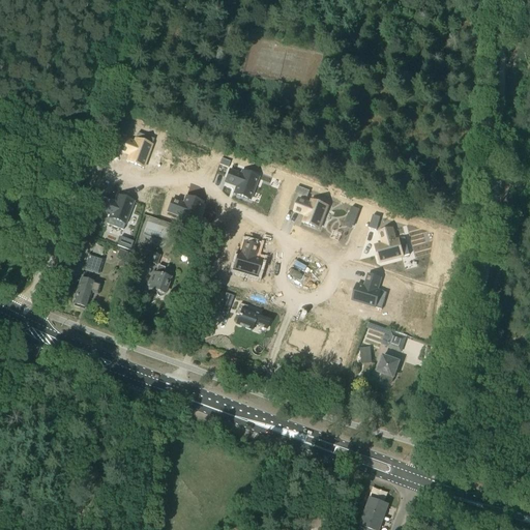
[(122,121),(117,134),(126,138),(130,124),(122,121)]
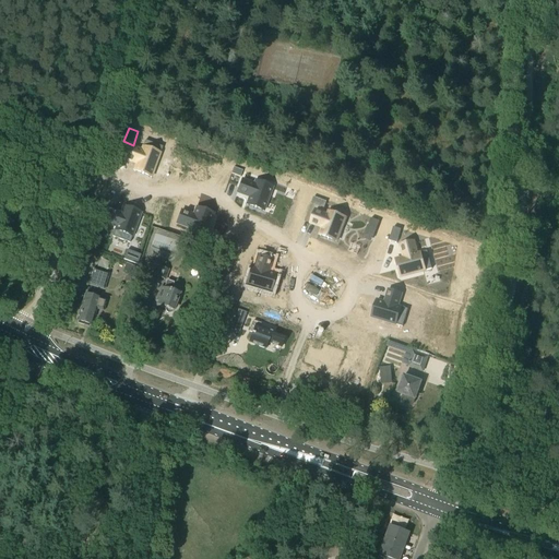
[(129,143),(123,157),(137,162),(133,170),(153,177),(162,152),(143,145),(142,149),(129,143)]
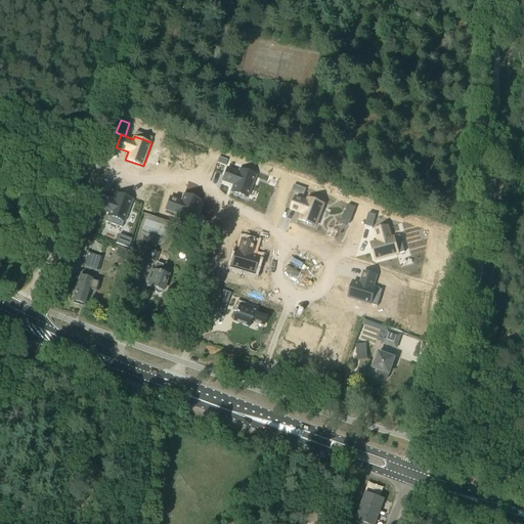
[(227,168),(222,181),(231,184),(233,185),(231,192),(248,198),(256,176),(239,170),(238,173),(227,168)]
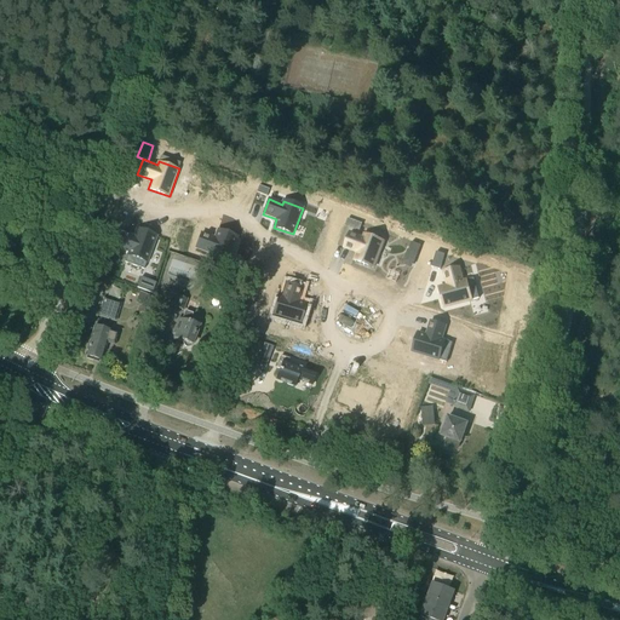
[(348,218),(345,225),(357,230),(360,223),(348,218)]
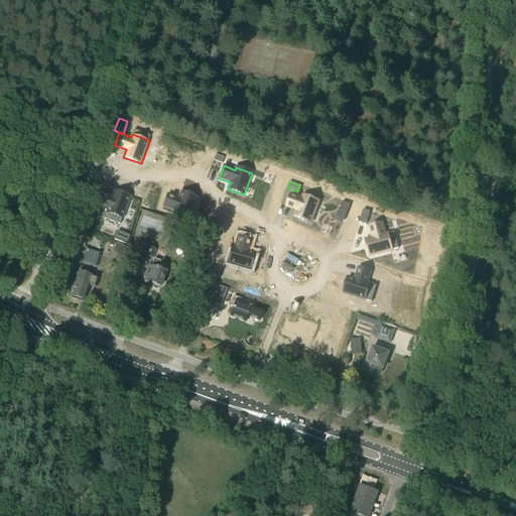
[(96,191),(92,204),(104,209),(103,212),(120,218),(128,195),(111,188),(108,196),(96,191)]
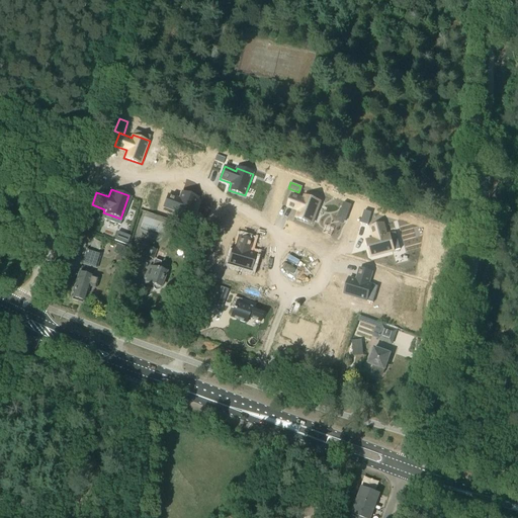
[(169,192),(164,205),(176,209),(175,212),(192,219),(200,195),(183,189),(181,196),(169,192)]
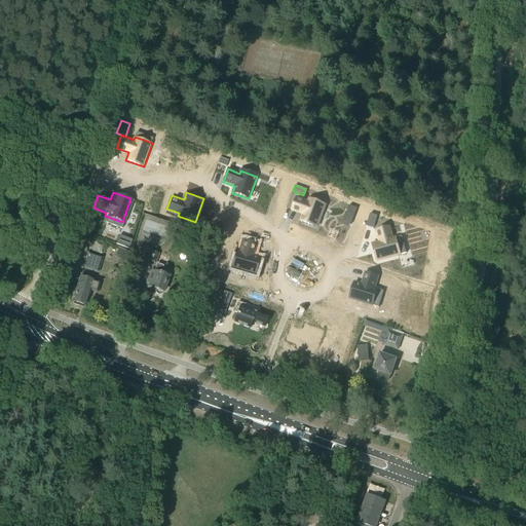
[(306,192),(302,205),(313,210),(311,218),(329,224),(337,200),(320,193),(318,196),(306,192)]
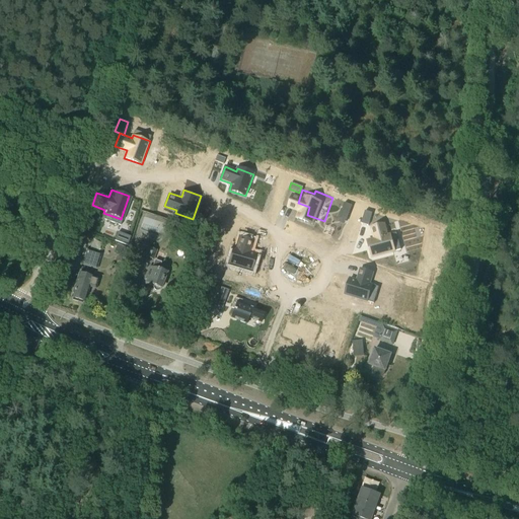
[(342,209),(339,218),(346,220),(347,221),(353,206),(345,203),(342,209)]
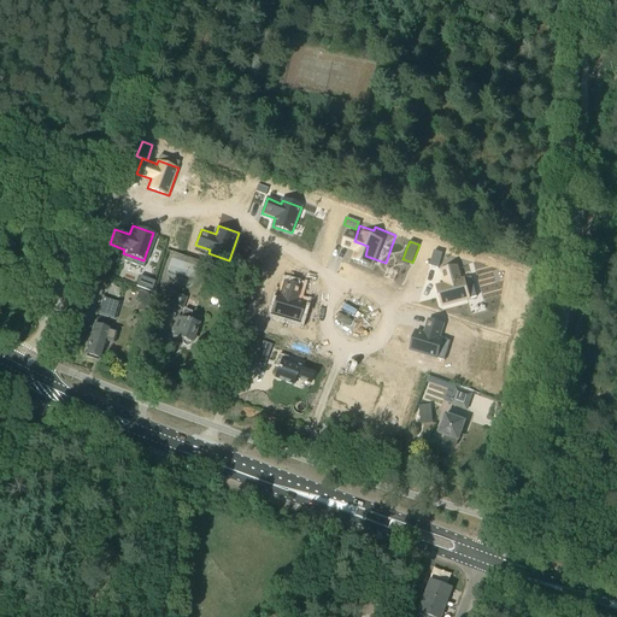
[(197,260),(175,253),(168,271),(191,278),(197,260)]
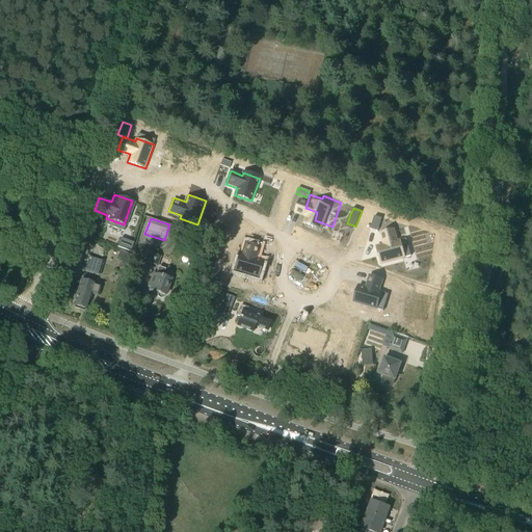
[(401,242),(393,244),(398,262),(423,255),(418,237),(415,238),(411,225),(397,229),(401,242)]
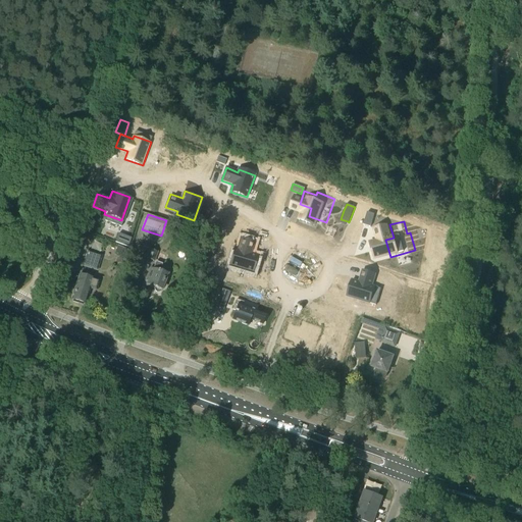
[(241,249),(236,267),(260,274),(265,256),(258,254),(261,242),(248,238),(245,250),(241,249)]
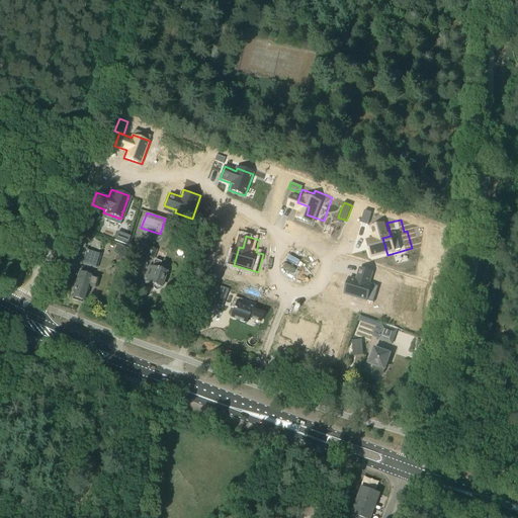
[(167,246),(169,240),(163,237),(161,243),(167,246)]
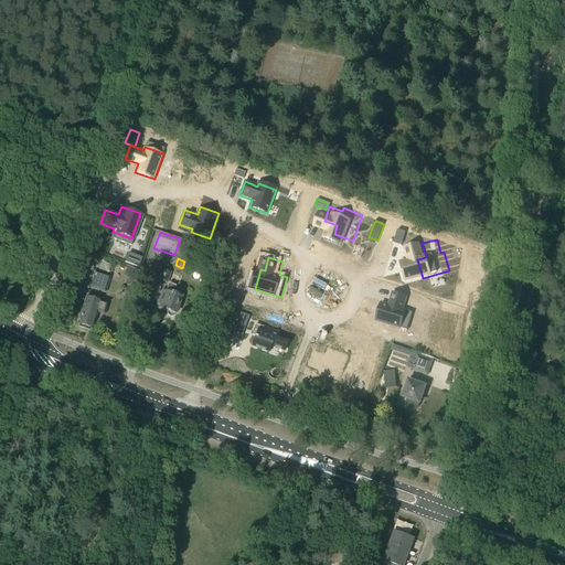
[(127,266),(124,274),(136,279),(139,270),(127,266)]
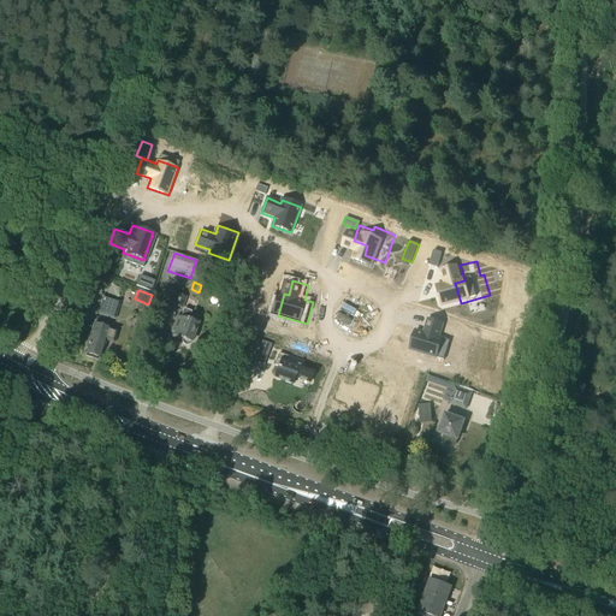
[(199,325),(188,321),(195,301),(169,292),(165,303),(184,311),(182,319),(178,318),(172,336),(183,341),(183,343),(184,344),(185,345),(188,345),(189,345),(191,343),(199,325)]
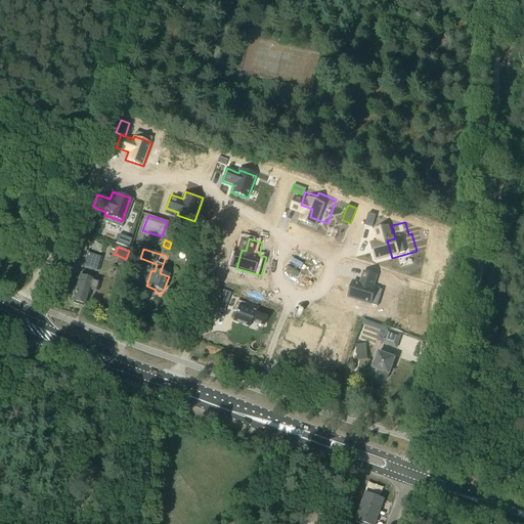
[(97,271),(101,258),(87,253),(83,267),(97,271)]
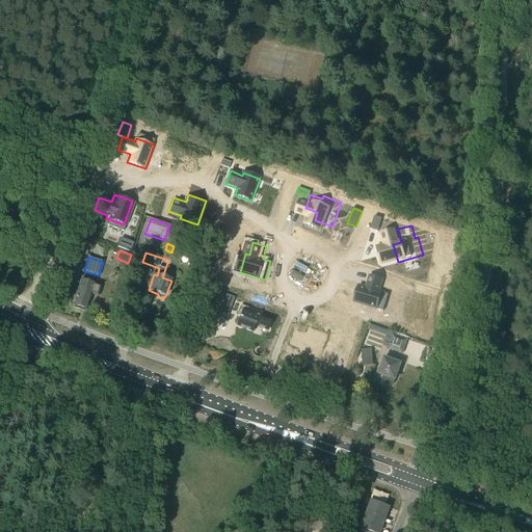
[(362,283),(356,301),(381,309),(387,290),(382,289),(387,276),(373,272),(369,285),(362,283)]
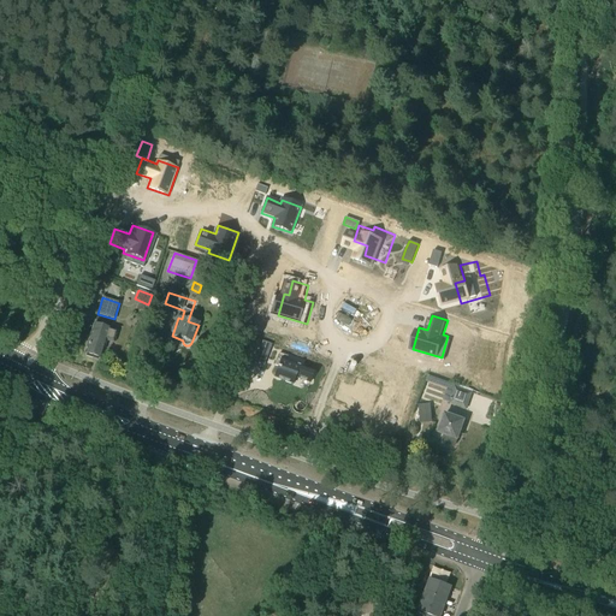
[(116,333),(94,326),(86,354),(87,354),(86,357),(93,359),(94,356),(100,357),(102,349),(104,350),(106,342),(113,343),(116,333)]
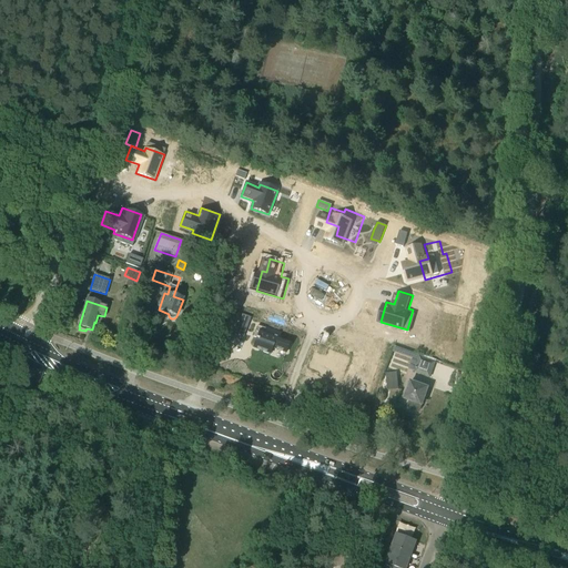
[(286,353),(290,345),(259,334),(253,347),(271,354),(273,348),(286,353)]
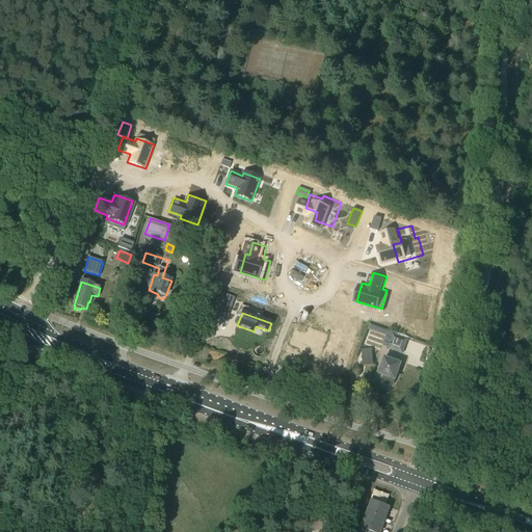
[(307,337),(301,349),(314,354),(313,357),(330,364),(339,339),(321,333),(319,341),(307,337)]
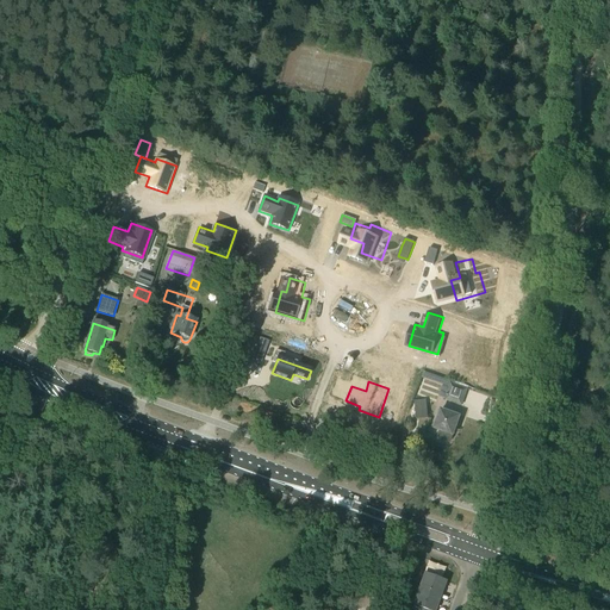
[(461,406),(467,388),(450,383),(444,400),(461,406)]
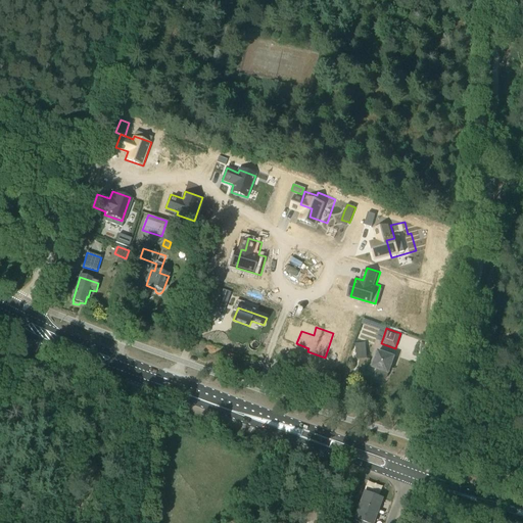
[(357,361),(367,360),(366,343),(355,344),(357,361)]
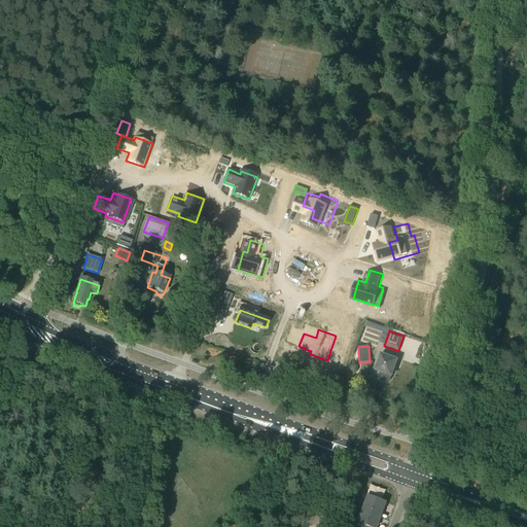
[(382,356),(376,372),(381,373),(379,377),(380,378),(380,380),(382,381),(383,381),(385,382),(387,382),(388,381),(390,380),(391,377),(396,361),(382,356)]
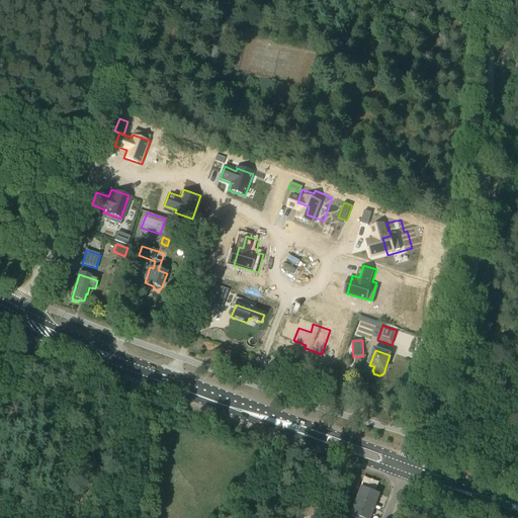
[(271,357),(268,364),(269,364),(276,367),(279,359),(271,357)]
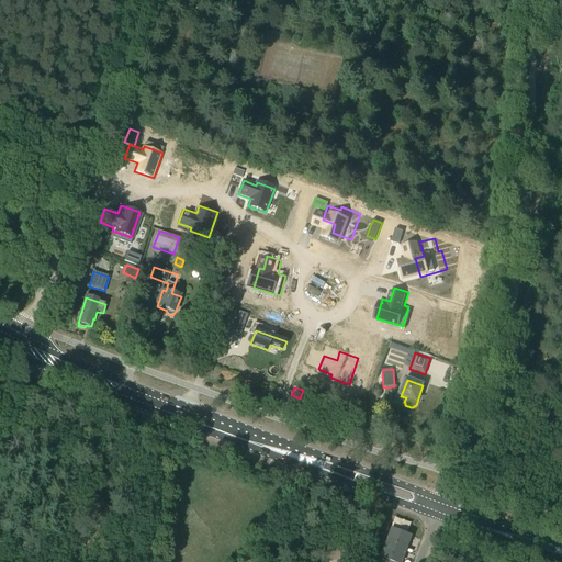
[(368,552),(363,561),(401,561),(409,538),(391,531),(381,558),(368,552)]
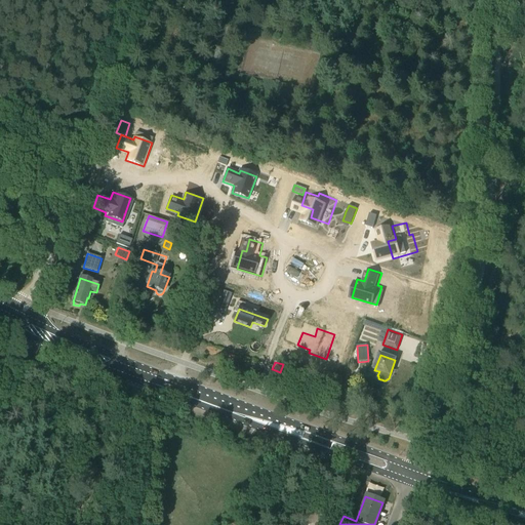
[(342,499),(338,511),(348,514),(352,503),(342,499)]
